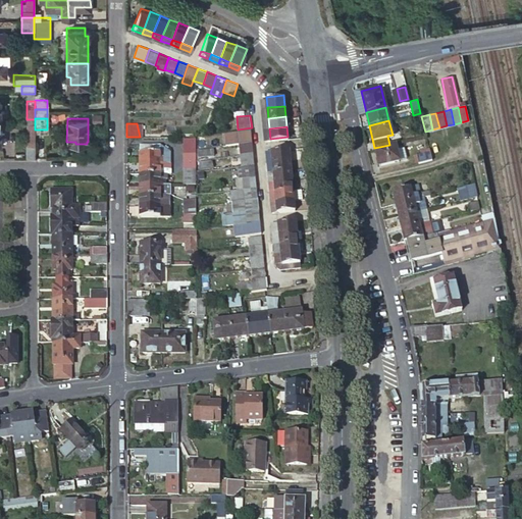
[(253,140),(252,127),(238,130),(220,133),(221,144),(239,142),(253,140)]
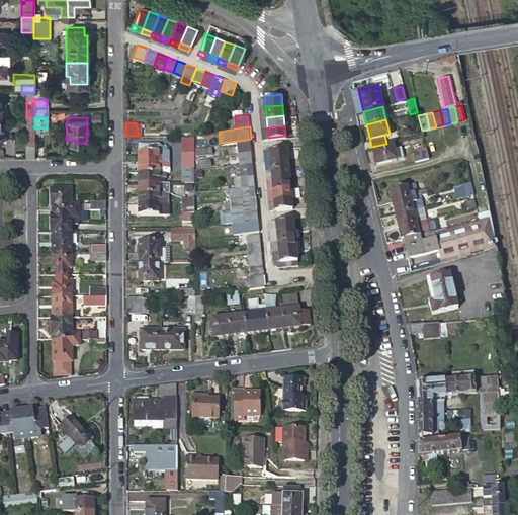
[(181,151),(193,151),(193,137),(181,137),(181,151)]
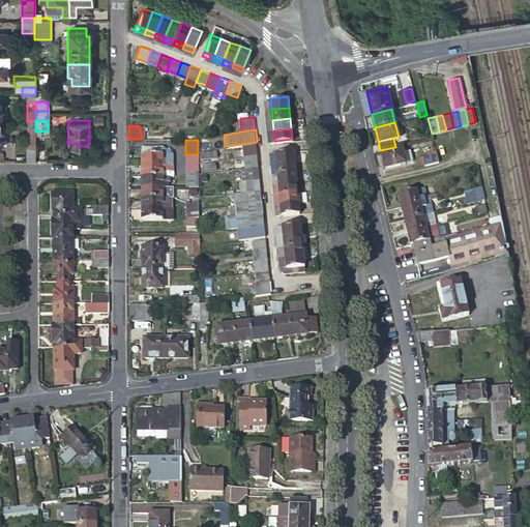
[(242,144),(243,155),(258,153),(257,142),(242,144)]
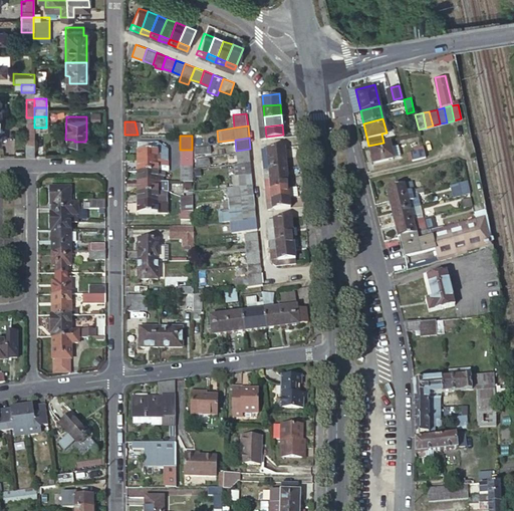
[(26,140),(26,153),(34,153),(34,140),(26,140)]
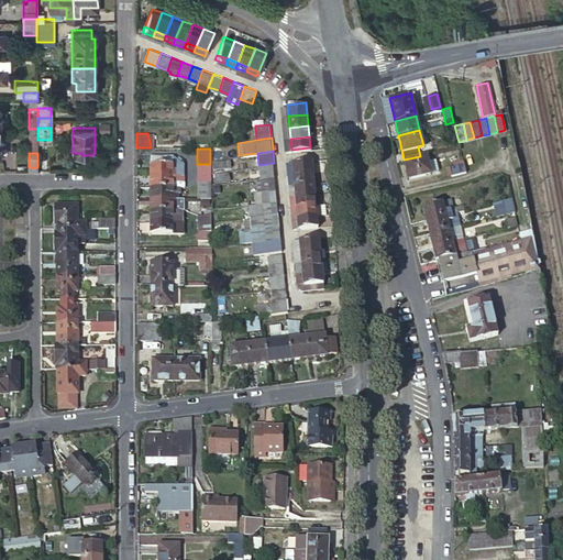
[(151,155),(151,174),(179,174),(179,155),(151,155)]
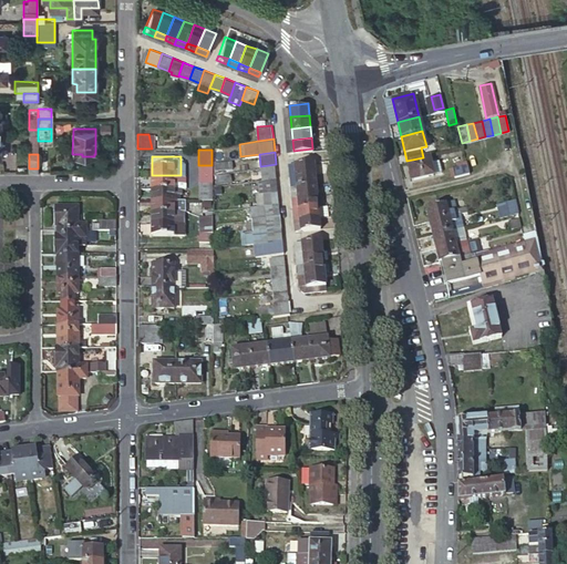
[(423,157),(406,161),(412,180),(433,174),(433,173),(441,171),(439,160),(431,162),(429,156),(423,157)]
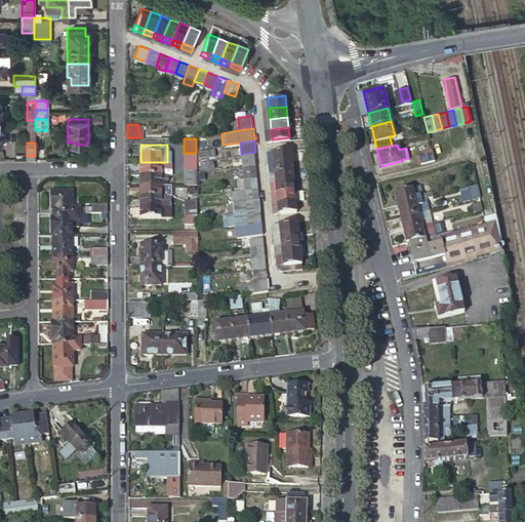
[(214,155),(213,148),(198,150),(199,157),(214,155)]
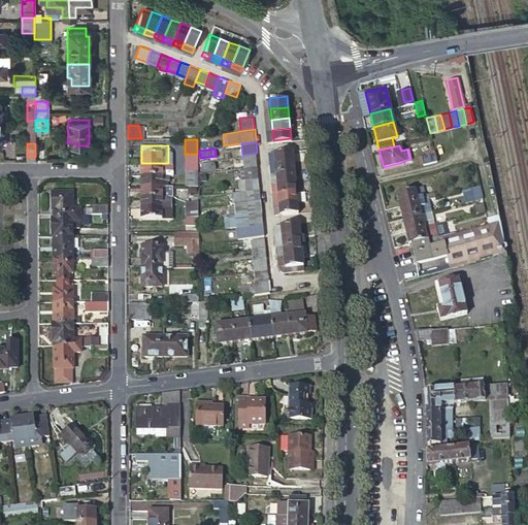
[(275,161),(293,159),(292,149),(274,151),(275,161)]
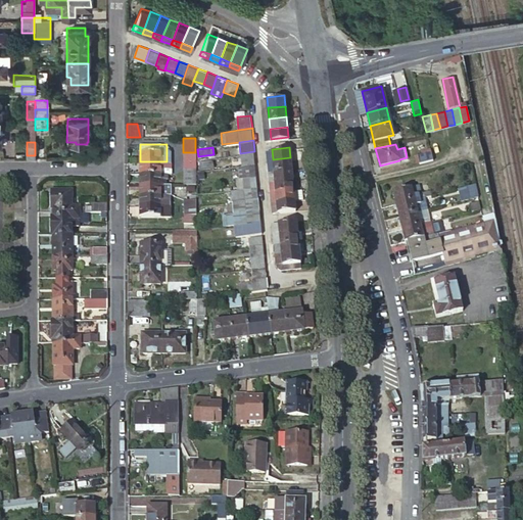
[(417,153),(419,162),(432,158),(430,149),(417,153)]
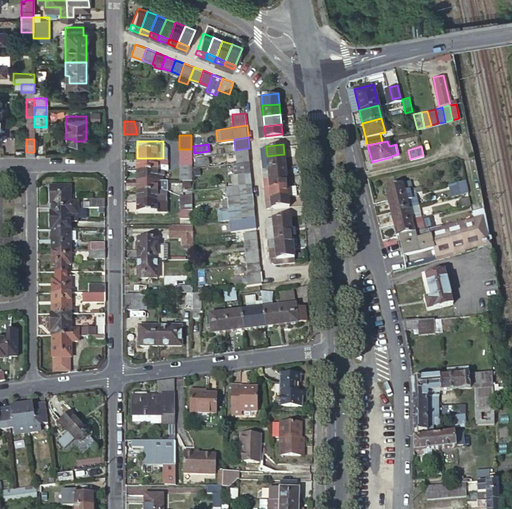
[(235,150),(236,161),(250,159),(249,148),(235,150)]
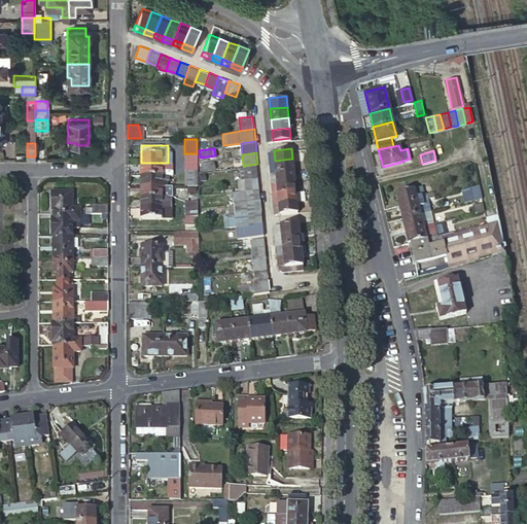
[(197,169),(197,153),(184,153),(184,169),(197,169)]
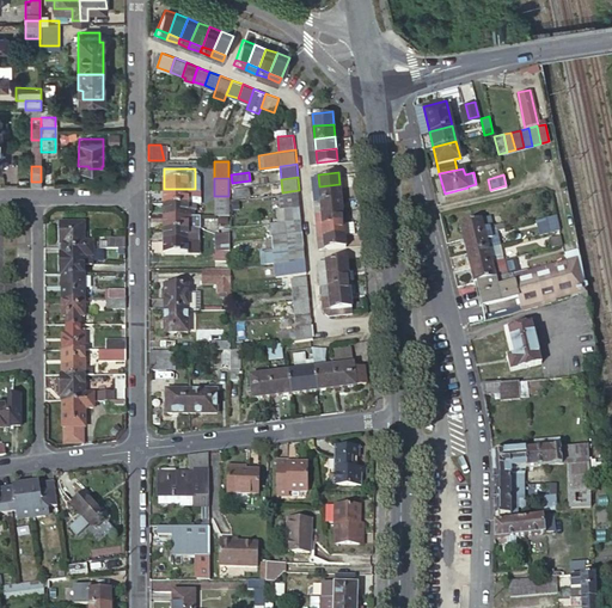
[(320,198),(341,196),(340,184),(319,186),(320,198)]
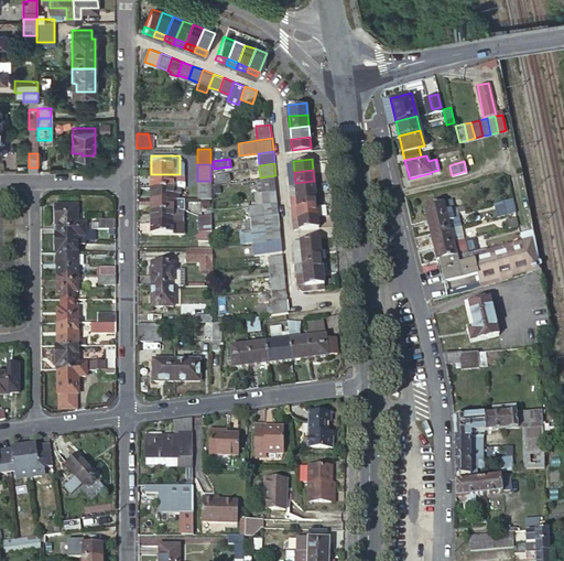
[(228,181),(227,172),(214,174),(215,182),(228,181)]
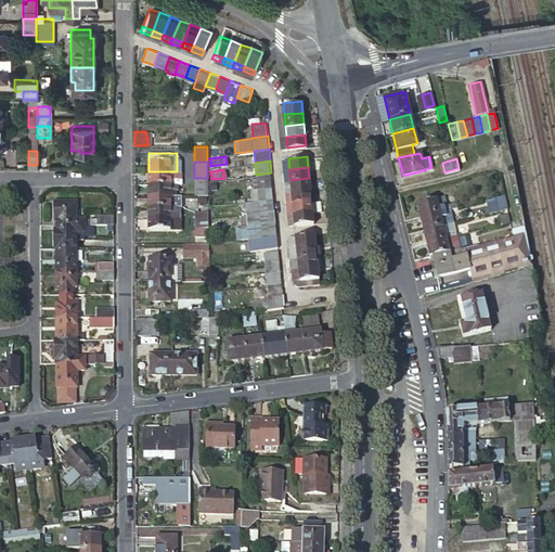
[(177,171),(149,171),(149,182),(170,182),(170,177),(177,177),(177,171)]
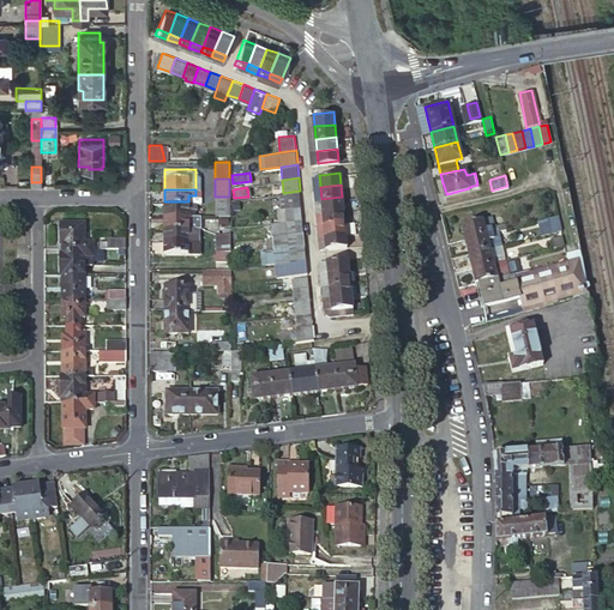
[(283,193),(286,206),(301,204),(300,191),(283,193)]
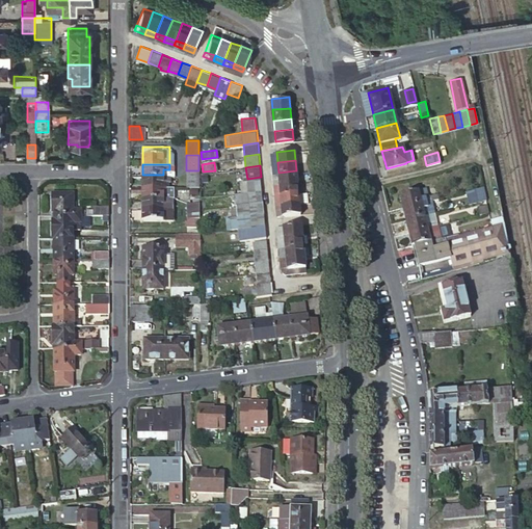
[(198,186),(198,170),(186,170),(186,186),(198,186)]
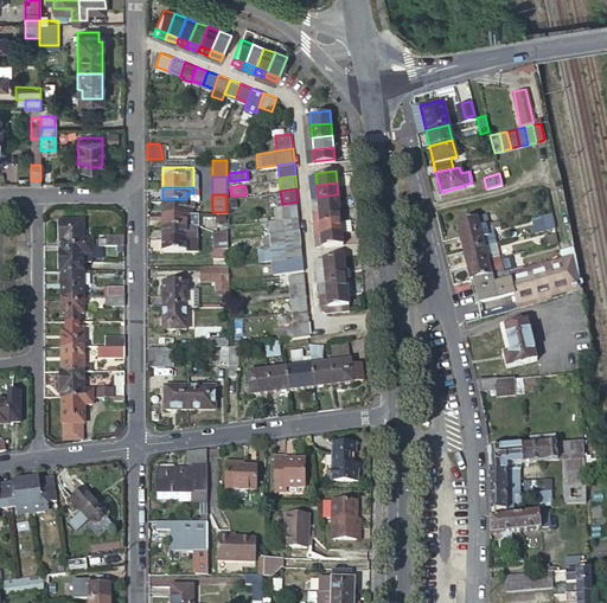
[(319,209),(339,206),(338,194),(318,197),(319,209)]
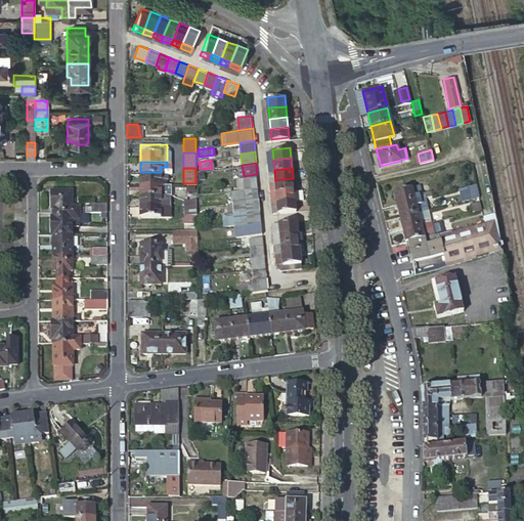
[(140,172),(140,184),(167,184),(167,177),(161,177),(161,172),(140,172)]
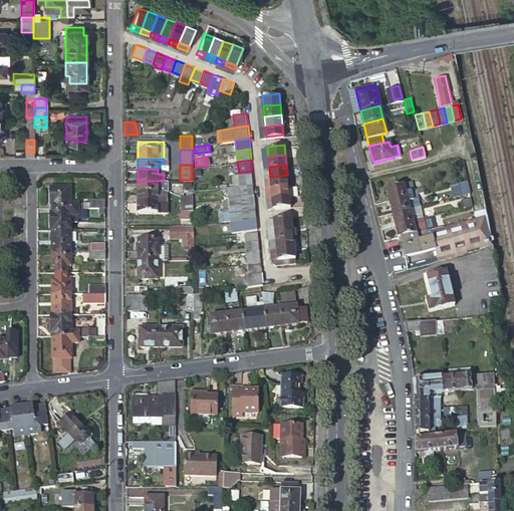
[(239,173),(240,185),(253,183),(252,171),(239,173)]
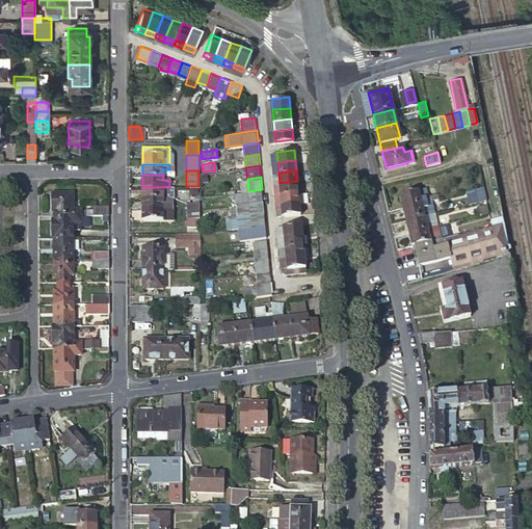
[(280,183),(281,193),(298,191),(297,181),(280,183)]
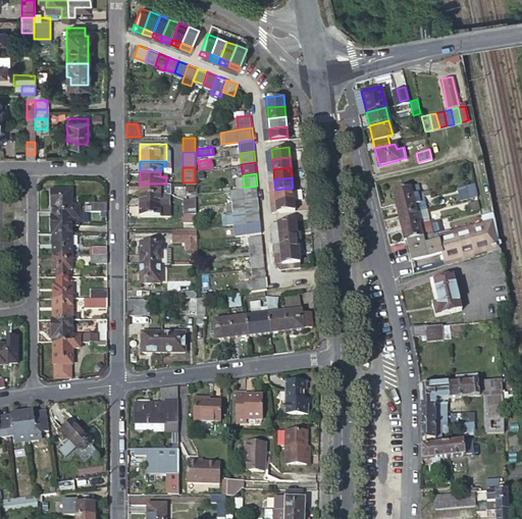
[(396,202),(424,195),(420,182),(392,189),(396,202)]
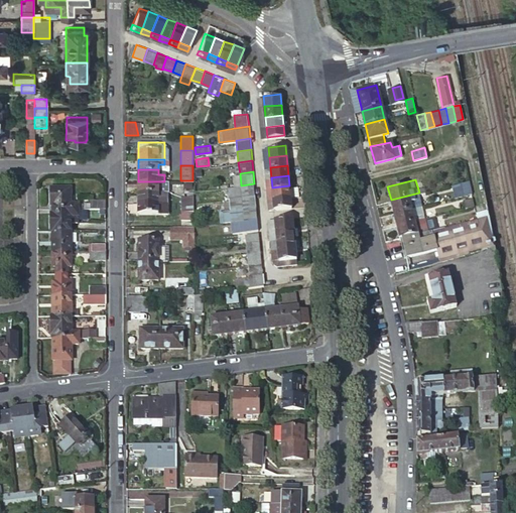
[(192,196),(192,180),(180,180),(180,196),(181,196),(192,196)]
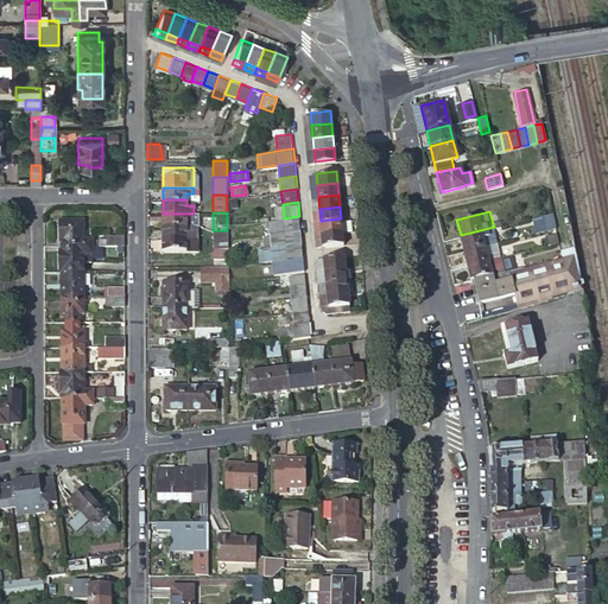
[(194,214),(163,214),(164,228),(198,227),(200,227),(200,214),(194,214)]
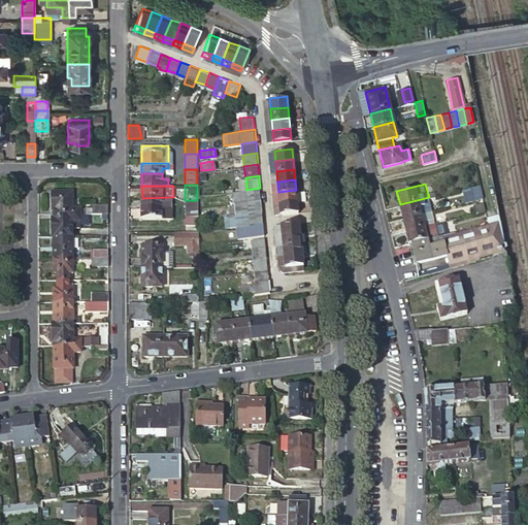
[(463,194),(465,201),(477,198),(482,197),(480,186),(471,187),(472,192),(463,194)]
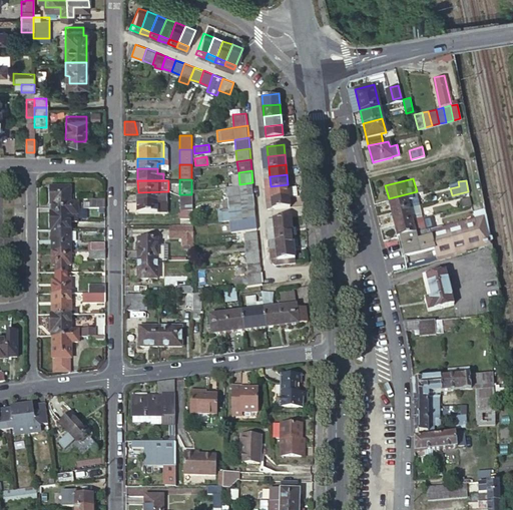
[(252,182),(239,184),(240,195),(253,193),(252,182)]
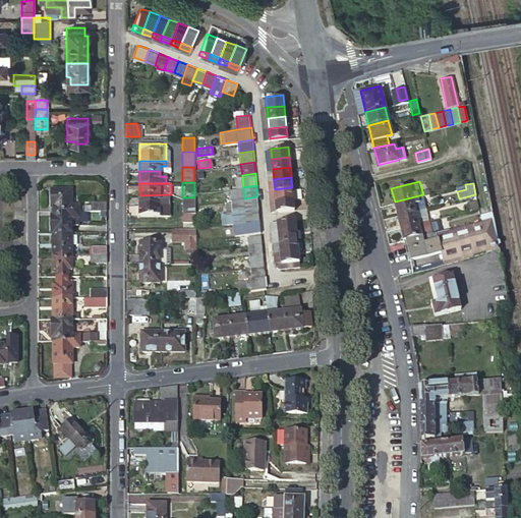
[(50,187),(50,209),(78,209),(78,203),(70,203),(70,187),(50,187)]
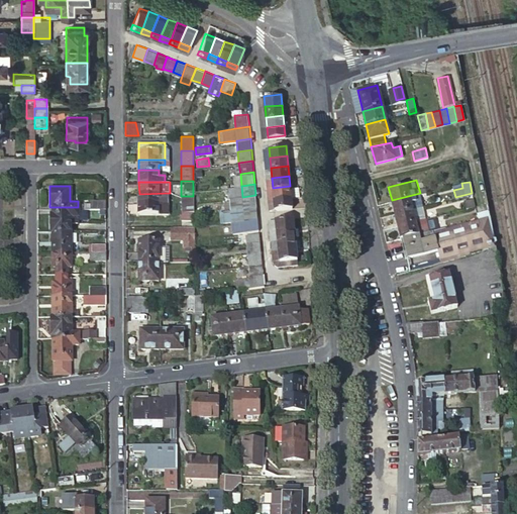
[(290,186),(273,188),(274,198),(291,196),(299,195),(298,186),(290,187),(290,186)]
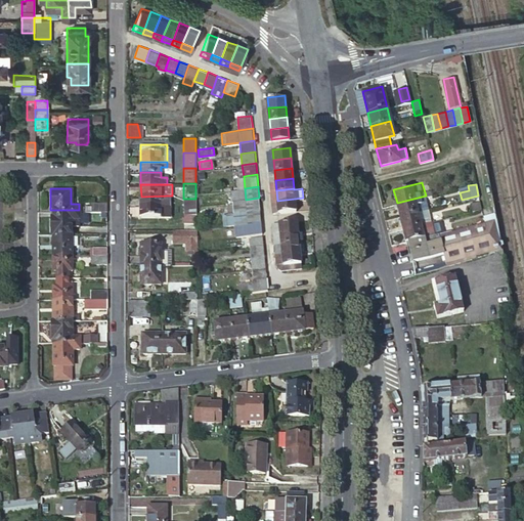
[(171,196),(141,197),(141,207),(166,207),(171,207),(171,196)]
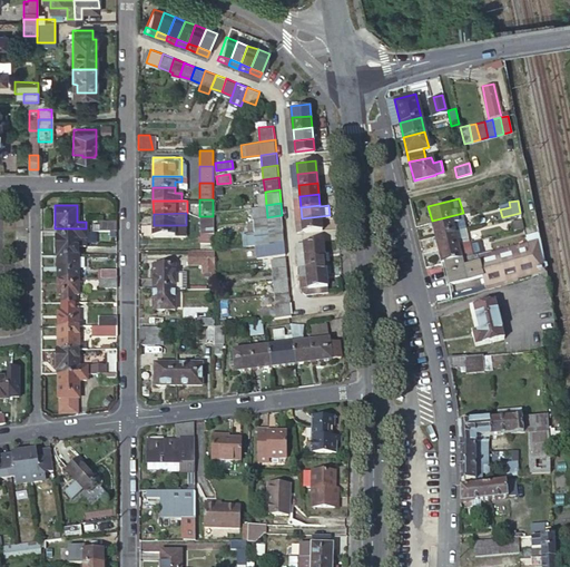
[(432,221),(434,233),(454,228),(452,221),(464,218),(463,213),(432,221)]
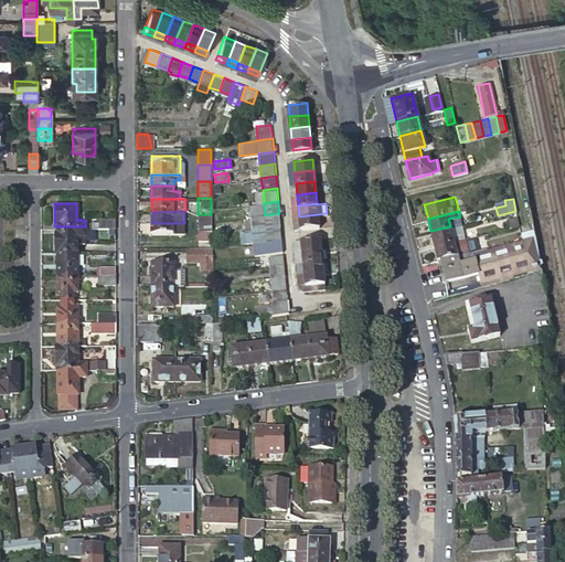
[(279,213),(265,215),(251,216),(252,230),(280,225),(279,213)]
